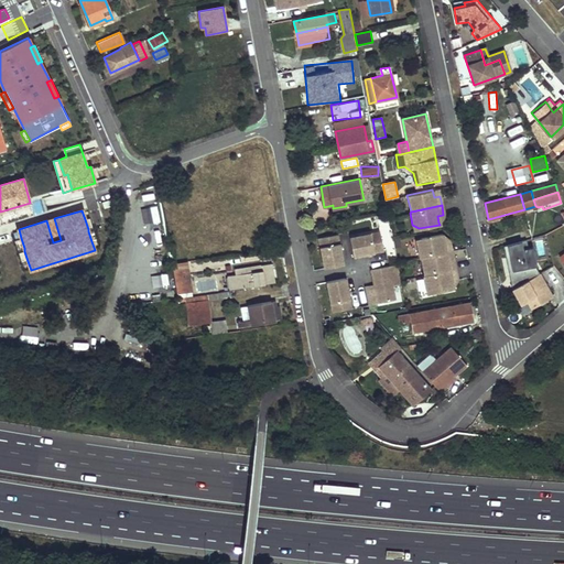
[(54,218),(46,220),(53,242),(61,240),(54,218)]
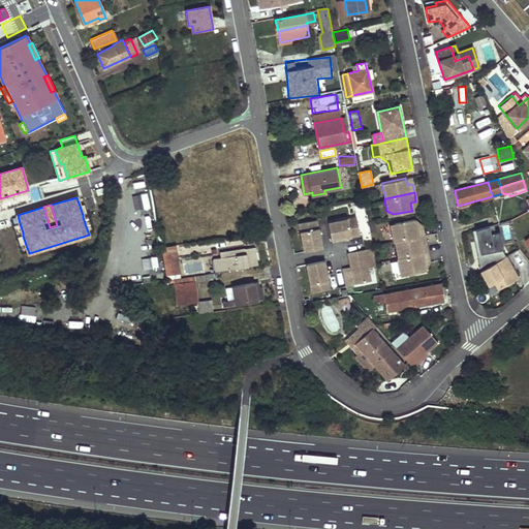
[(360,235),(356,217),(328,222),(331,240),(360,235)]
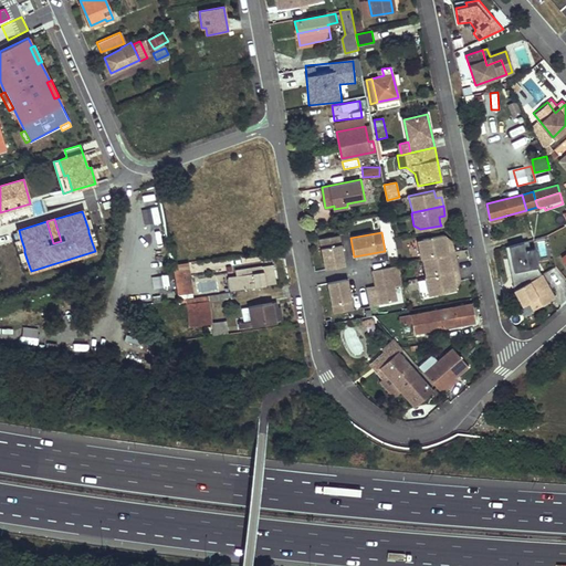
[(338,234),(320,238),(325,269),(344,264),(338,234)]
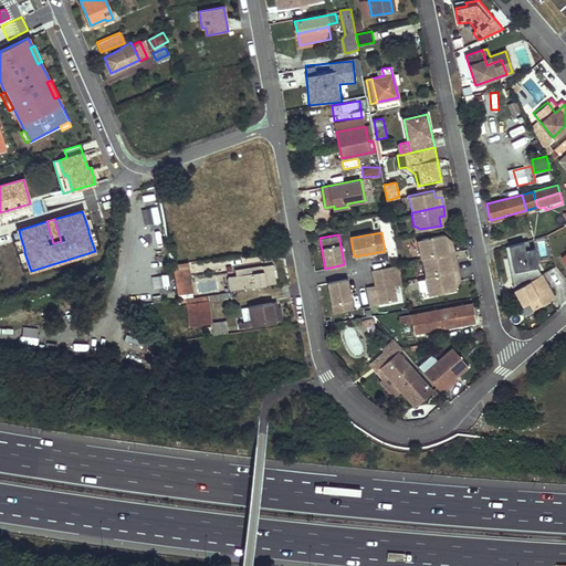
[(443,234),(422,239),(419,244),(421,259),(422,258),(448,253),(453,252),(451,241),(446,242),(444,236),(443,234)]
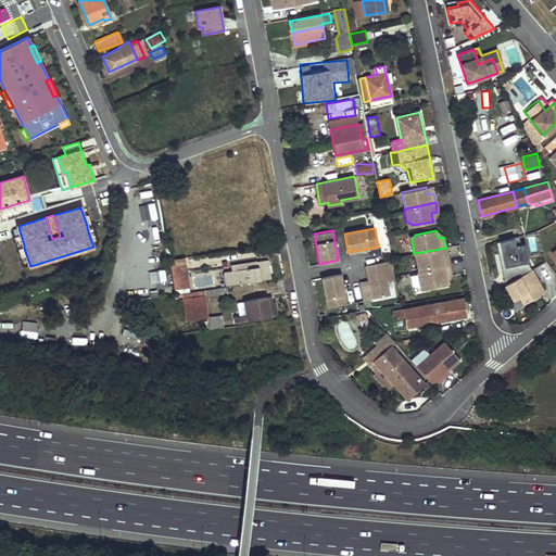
[(523,263),(519,236),(496,242),(498,253),(502,252),(503,260),(500,260),(502,272),(504,272),(509,281),(531,269),(527,262),(523,263)]
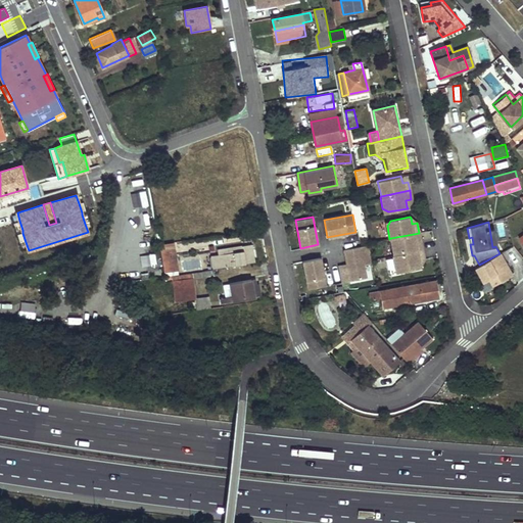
[(414,234),(390,238),(393,254),(423,249),(421,240),(416,241),(414,234)]
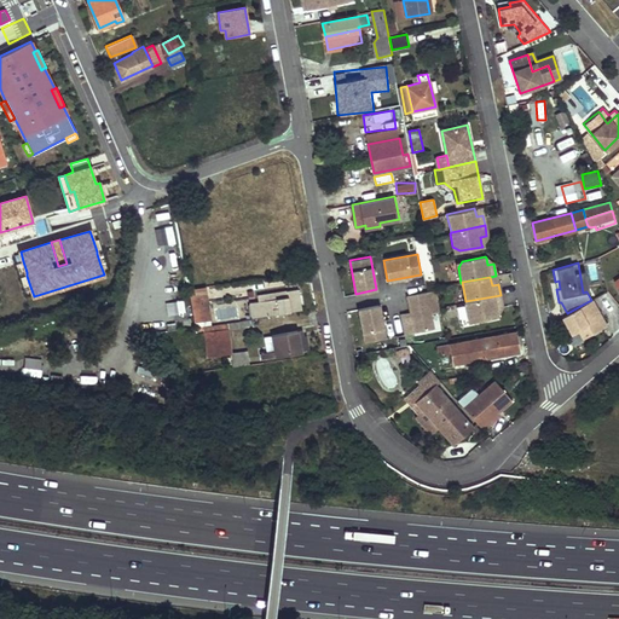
[(206,288),(191,291),(194,301),(198,301),(202,322),(210,319),(206,288)]
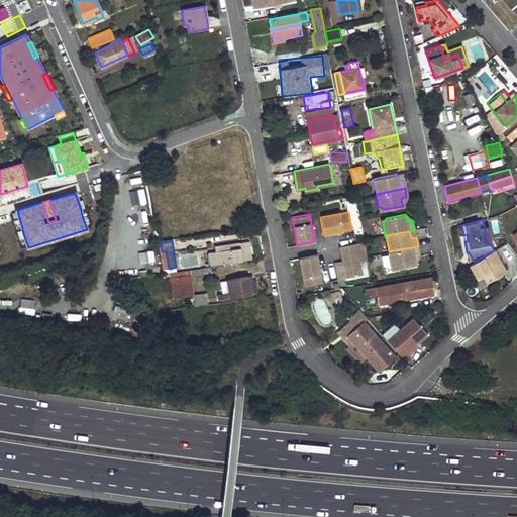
[(365,241),(340,246),(342,261),(343,264),(335,265),(338,279),(362,275),(359,262),(368,261),(365,241)]
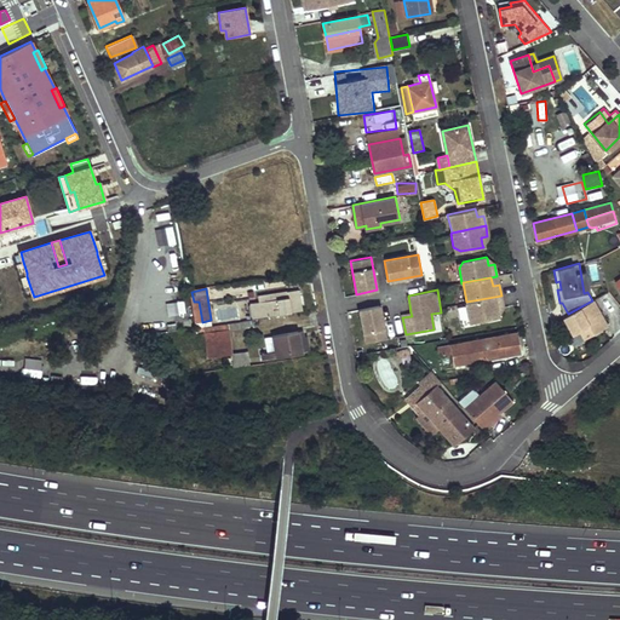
[(258,299),(248,302),(252,316),(302,308),(299,296),(290,297),(286,298),(285,294),(258,299)]
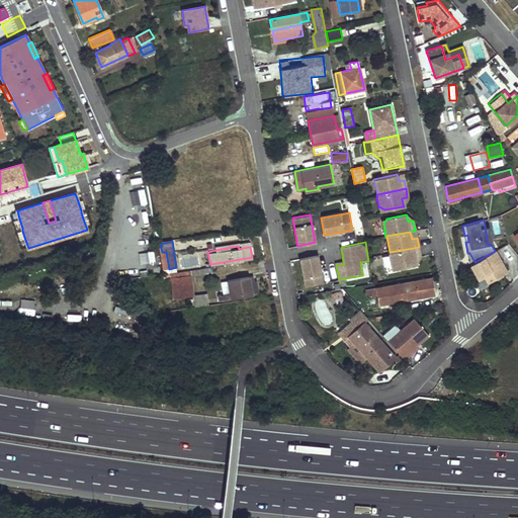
[(392,265),(398,269),(417,265),(416,264),(415,258),(420,257),(419,247),(390,252),(389,253),(392,265)]
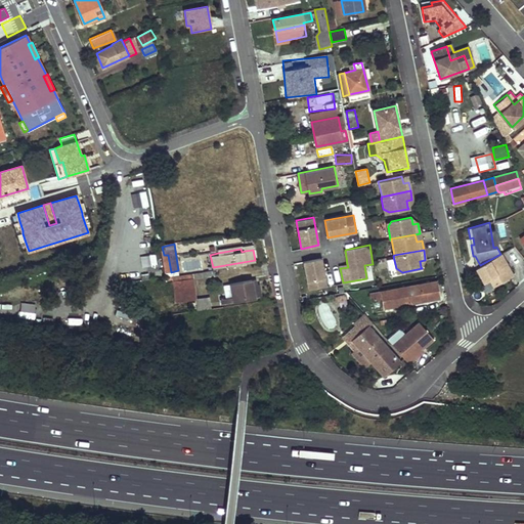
[(157,254),(141,255),(143,274),(159,273),(157,254)]
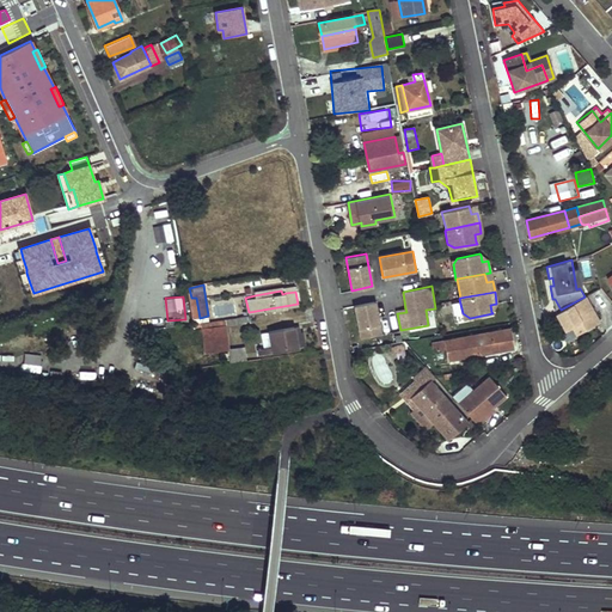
[(561,310),(555,313),(564,330),(571,326),(576,335),(599,322),(594,312),(592,313),(589,310),(592,308),(585,297),(561,310)]
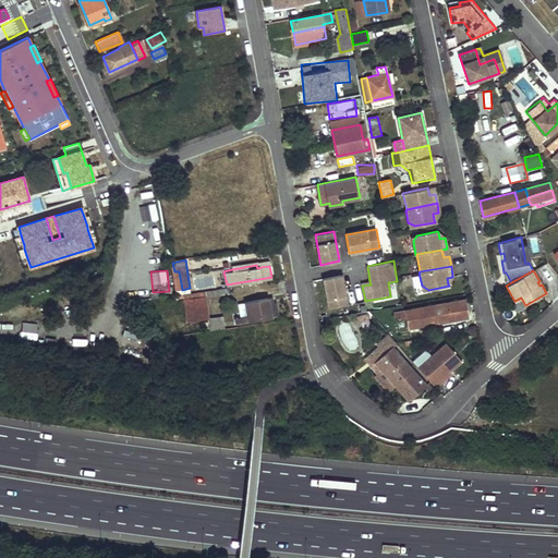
[(341,275),(323,278),(329,308),(348,304),(341,275)]
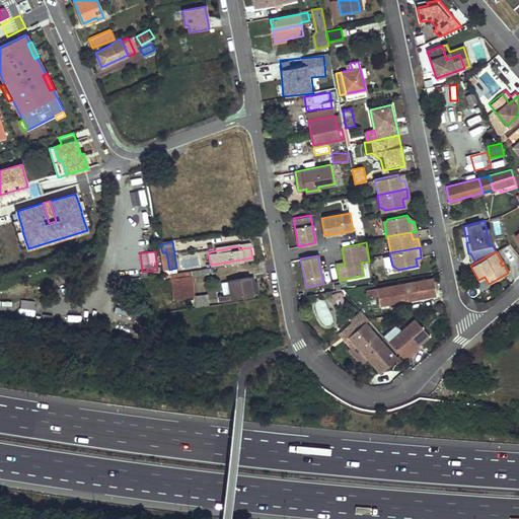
[(191,271),(171,274),(174,299),(195,296),(191,271)]
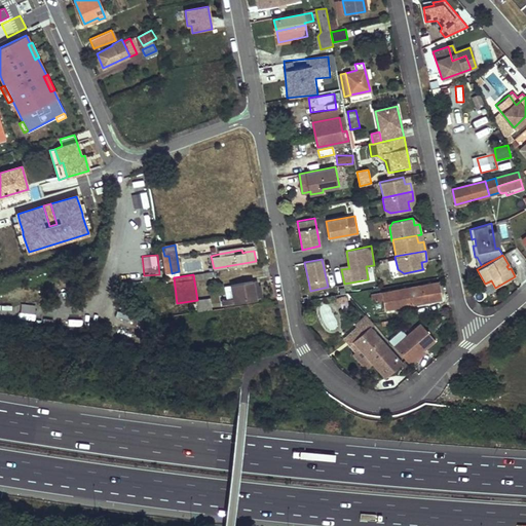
[(251,279),(254,297),(261,296),(258,278),(251,279)]
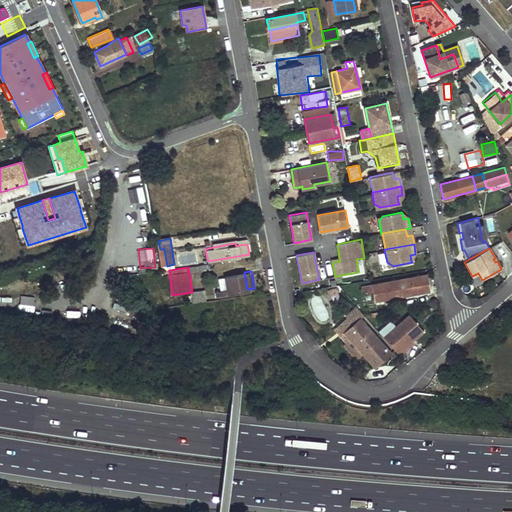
[(244,272),(223,276),(225,287),(219,288),(216,289),(217,295),(247,289),(244,272)]
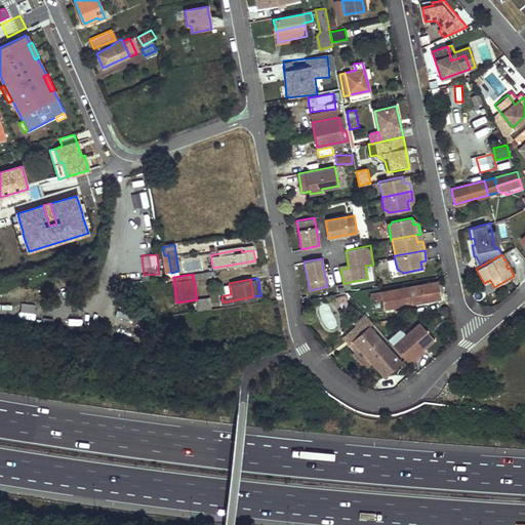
[(438,282),(370,293),(371,296),(374,296),(375,299),(382,297),(385,308),(441,297),(438,282)]
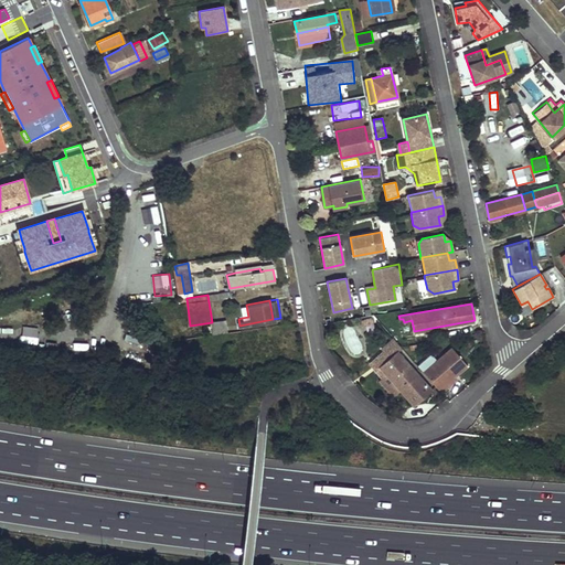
[(240,306),(242,318),(248,317),(246,305),(240,306)]
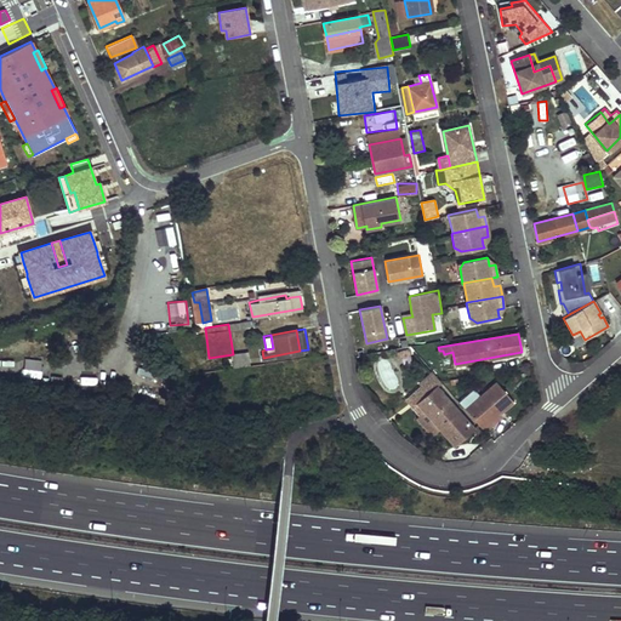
[(234,353),(234,366),(249,365),(249,352),(234,353)]
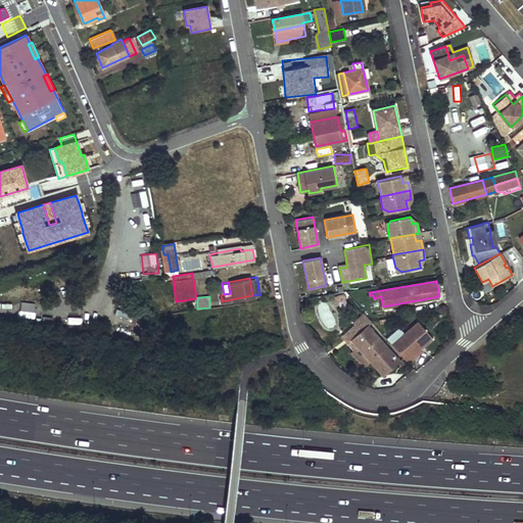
[(35,318),(35,302),(19,302),(19,317),(35,318)]
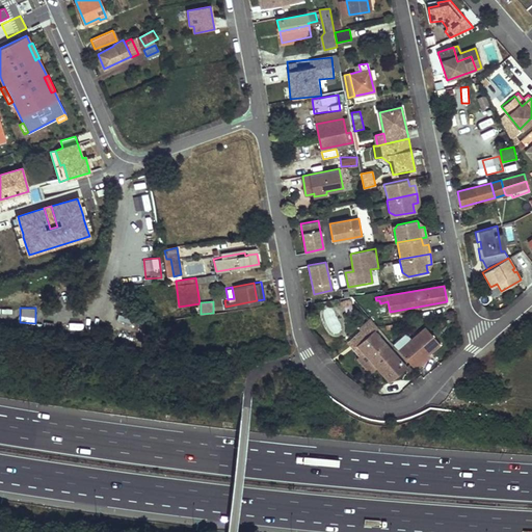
[(117,314),(116,320),(131,324),(133,318),(117,314)]
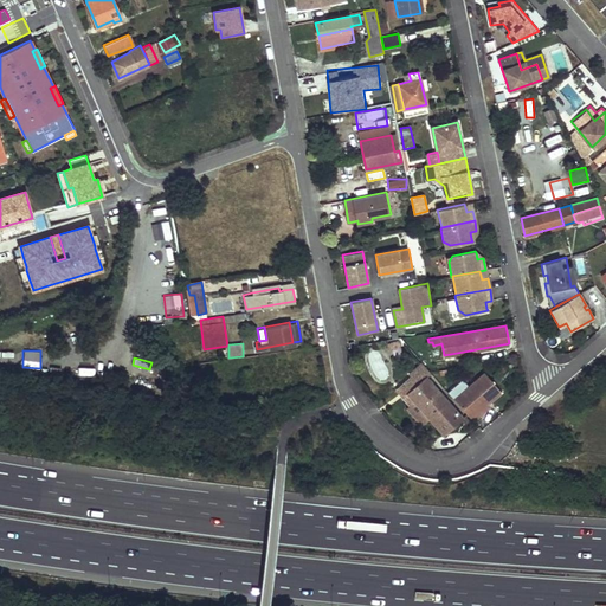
[(485,372),(455,398),(475,420),(482,413),(479,411),(489,403),(502,391),(485,372)]
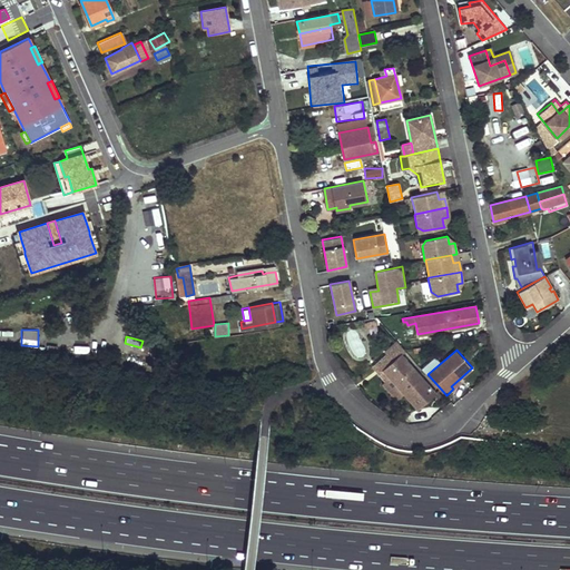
[(435,392),(400,353),(382,370),(403,393),(418,409),(435,392)]
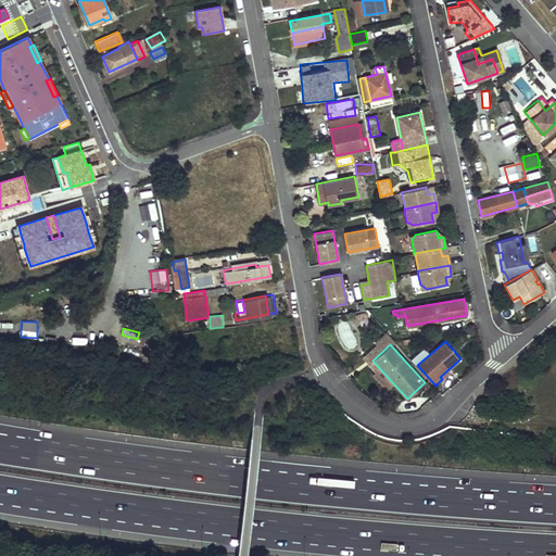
[(393,383),(373,361),(369,364),(376,370),(373,374),(387,390),(393,383)]
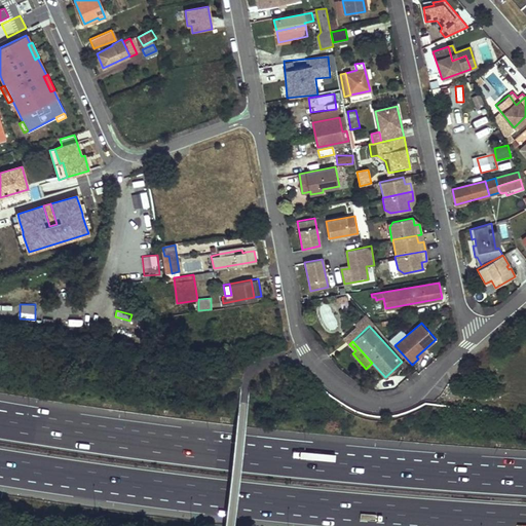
[(418,359),(426,351),(424,349),(416,357),(418,359)]
